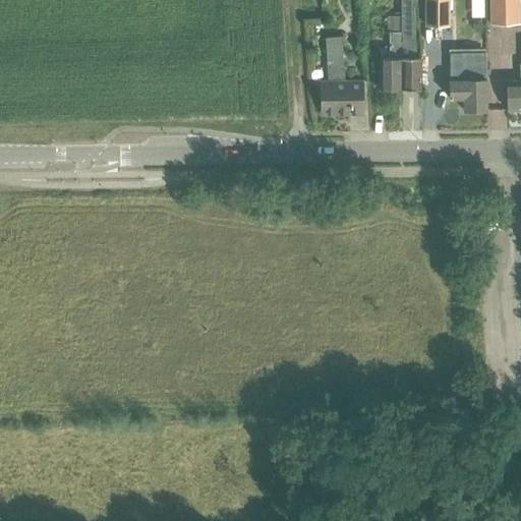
[(400,0),(400,6),(400,16),(400,33),(401,34),(400,92),(419,91),(419,59),(412,58),(413,6),(414,6),(413,0),(400,0)]
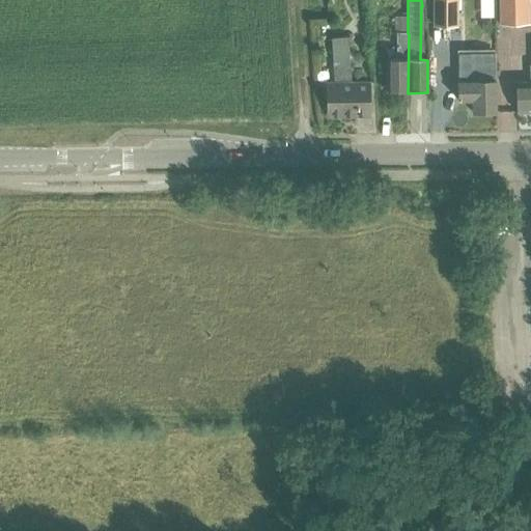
[(458,0),(434,0),(435,26),(458,26),(458,0)]
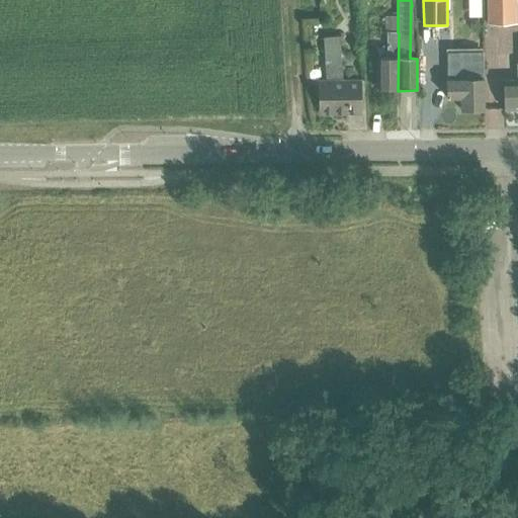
[(517,24),(516,0),(488,0),(489,24),(517,24)]
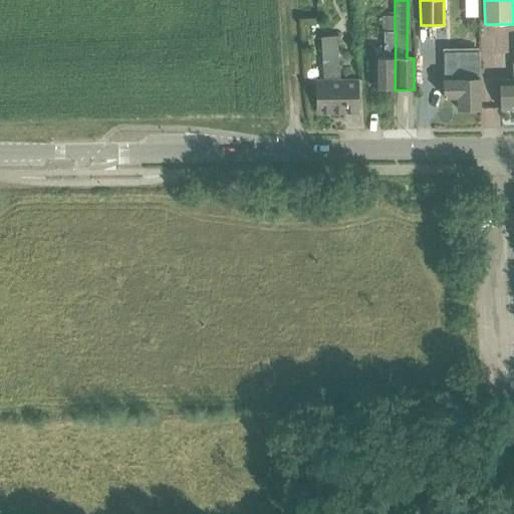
[(395,32),(395,16),(382,17),(382,33),(386,33),(384,58),(373,58),(373,91),(395,90),(396,33),(395,32)]
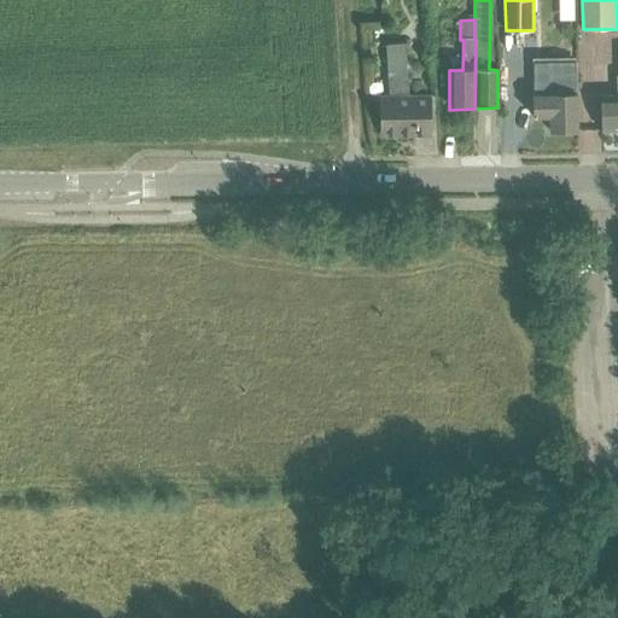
[(378,136),(427,135),(426,99),(404,99),(403,46),(385,47),(386,99),(378,99),(378,136)]
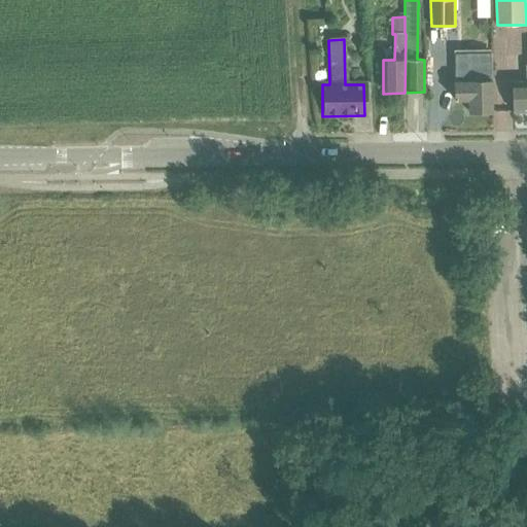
[(455,81),(454,81),(455,91),(455,101),(461,101),(469,101),(469,106),(469,112),(482,112),(493,112),(493,98),(493,79),(492,68),(492,53),(487,53),(487,54),(462,54),(456,54),(456,68),(456,81),(455,81)]
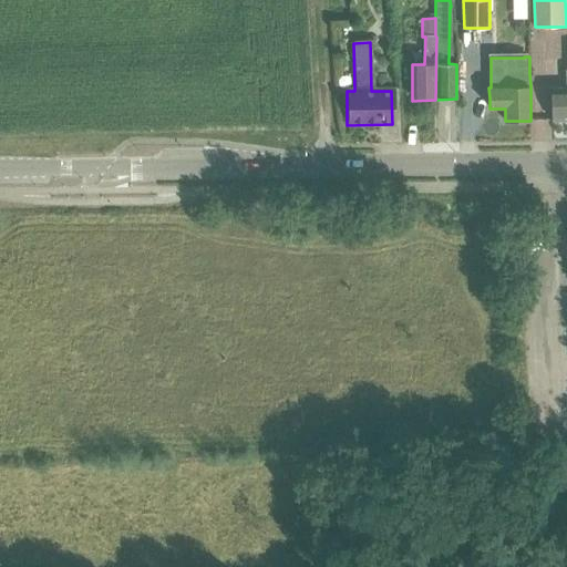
[(566,70),(566,82),(566,88),(552,89),(553,121),(566,120),(566,70)]
